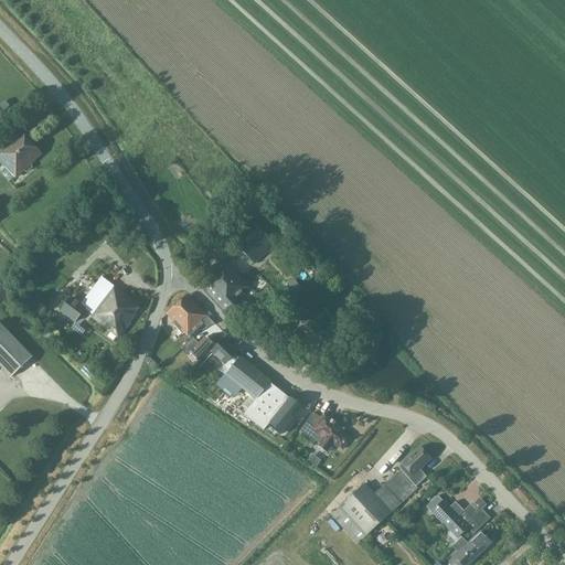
[(24,171),(27,172),(31,168),(30,163),(41,153),(20,131),(0,149),(0,161),(16,179),(24,171)]
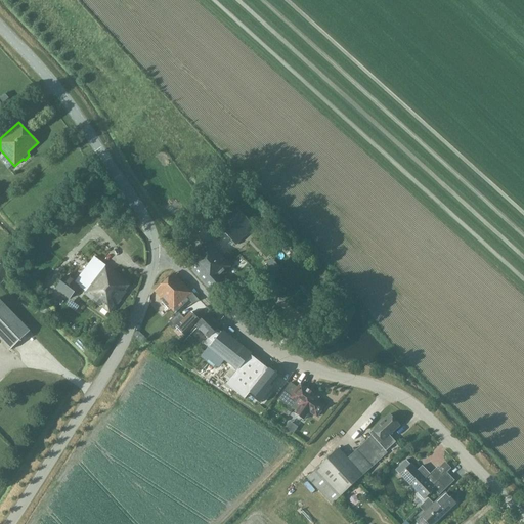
[(235,246),(254,228),(236,210),(218,227),(235,246)]
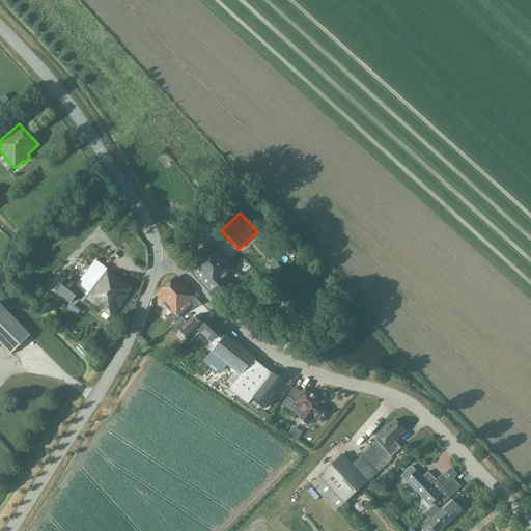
[(186,268),(214,298),(225,286),(222,282),(228,277),(227,275),(233,270),(211,246),(186,268)]
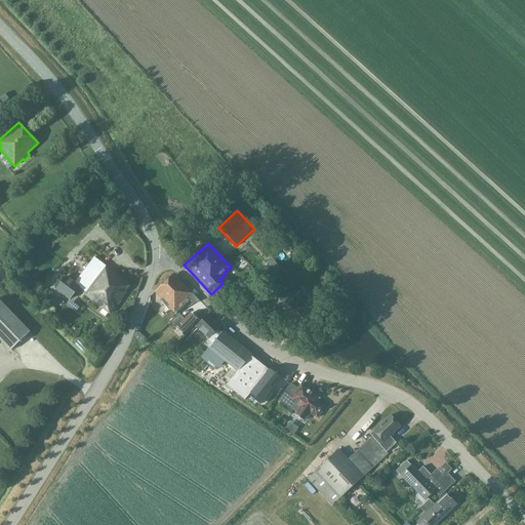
[(129,286),(94,258),(75,283),(66,276),(55,289),(69,299),(78,286),(85,291),(83,294),(110,316),(126,294),(125,292),(129,286)]
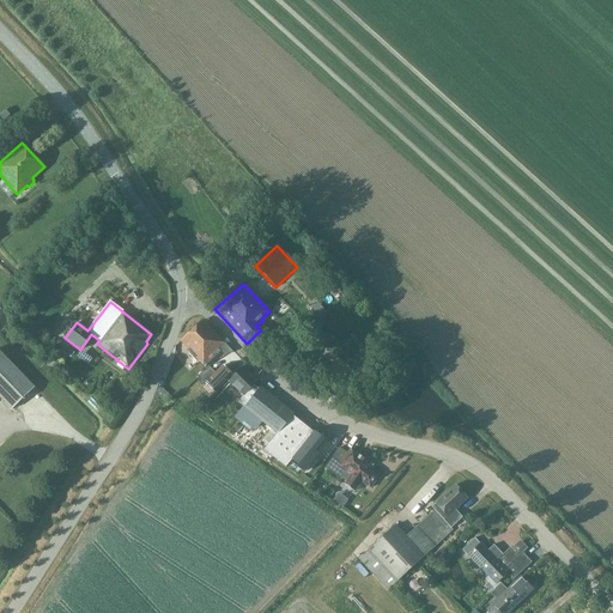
[(218,350),(224,344),(204,321),(181,343),(190,352),(189,354),(193,357),(194,357),(205,368),(220,352),(218,350)]
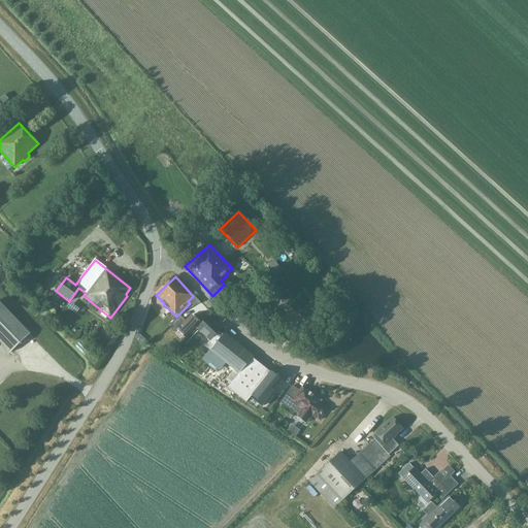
[(74,295),(71,302),(79,306),(83,299),(74,295)]
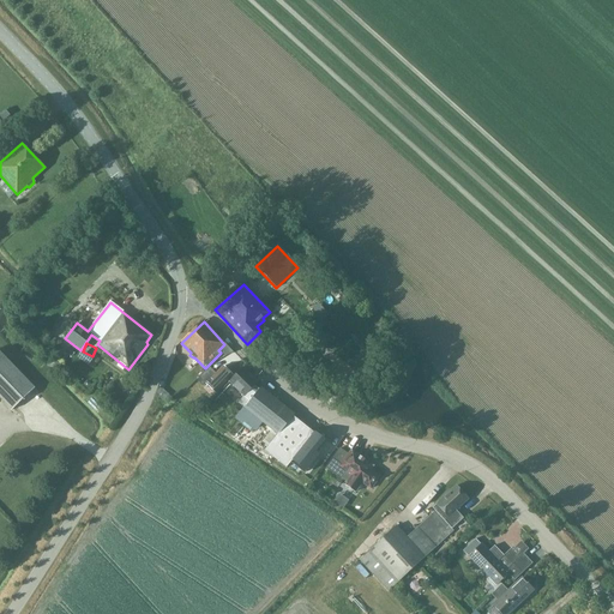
[(0,397),(12,410),(35,389),(0,351),(0,397)]
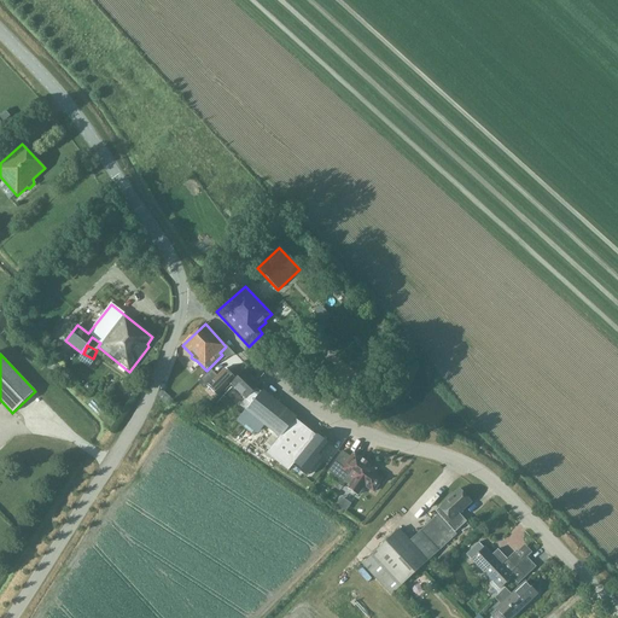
[(200,380),(199,382),(199,384),(204,388),(205,388),(208,386),(216,396),(234,378),(225,368),(217,375),(210,369),(200,379),(200,380)]
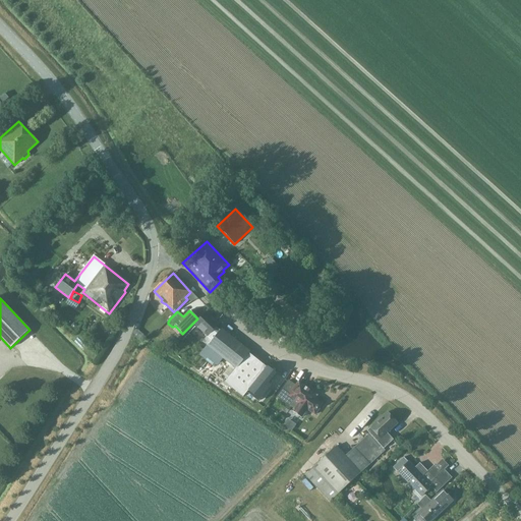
[(198,320),(194,324),(207,336),(201,342),(208,346),(220,332),(220,331),(216,328),(219,325),(206,312),(198,320)]
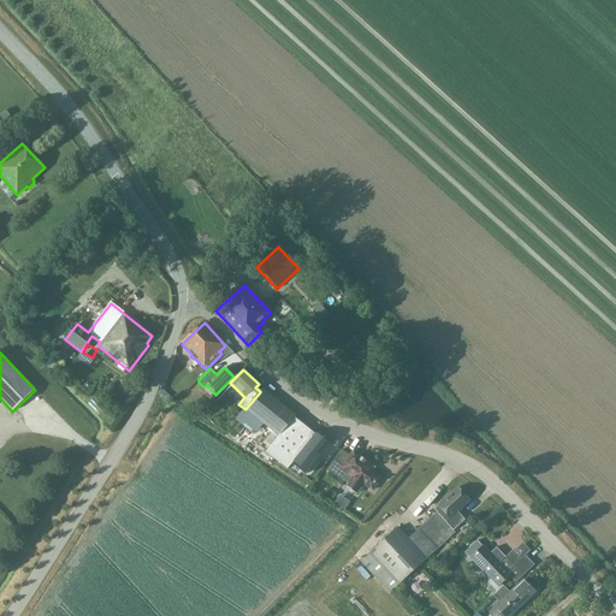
[(260,392),(246,409),(278,436),(294,418),(295,415),(262,389),(260,391),(260,392)]
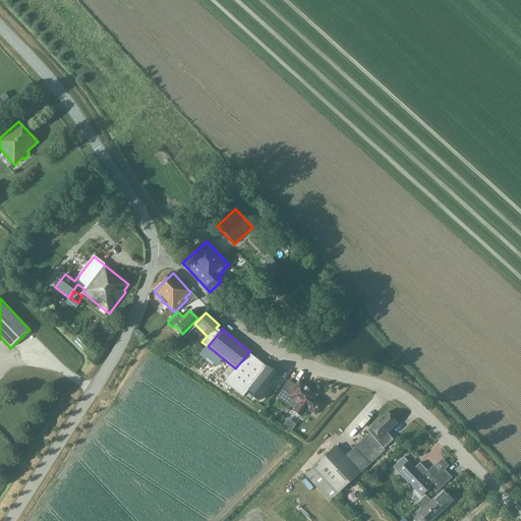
[(44,336),(35,339),(39,347),(47,344),(44,336)]
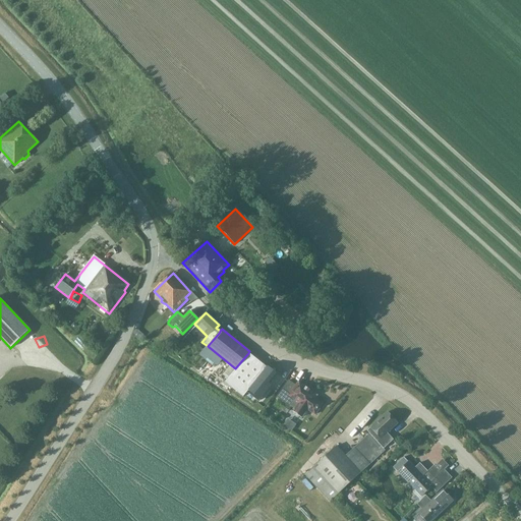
[(235,368),(225,382),(243,397),(248,391),(267,367),(248,353),(235,368)]
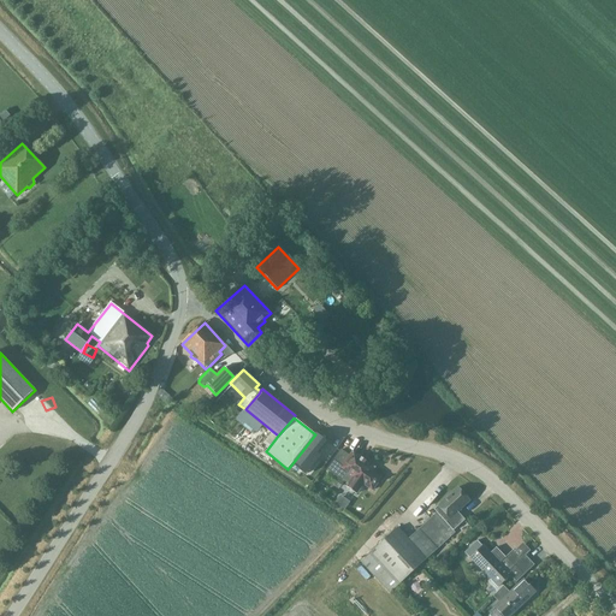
[(249,422),(246,428),(252,433),(256,428),(249,422)]
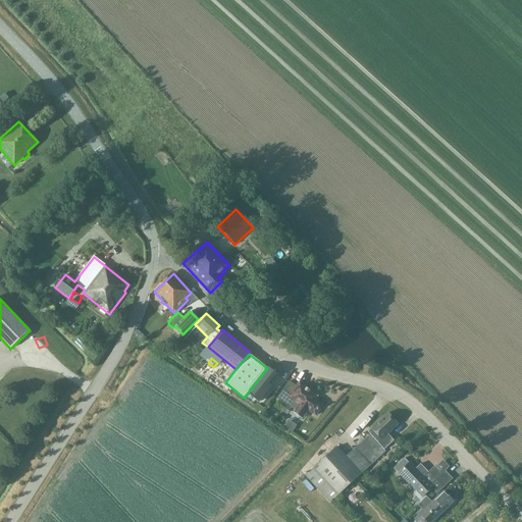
[(267,368),(249,392),(261,401),(272,387),(269,385),(277,375),(267,367),(267,368)]
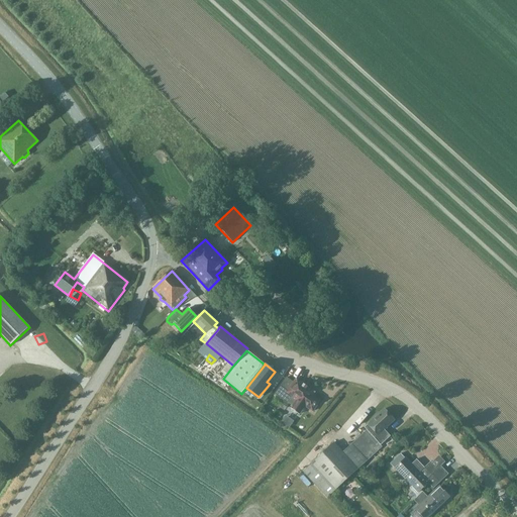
[(293,384),(291,382),(285,379),(274,395),(277,397),(289,405),(292,407),(290,410),(299,415),(304,407),(312,412),(319,402),(311,396),(313,393),(295,381),(293,384)]
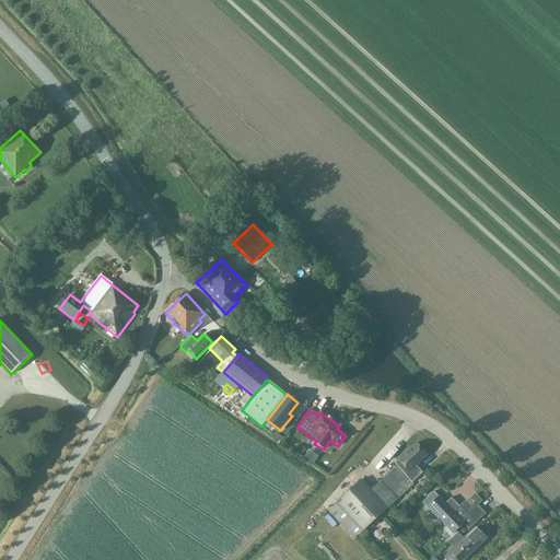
[(416,465),(427,455),(416,443),(398,459),(401,464),(398,467),(396,466),(371,490),(361,479),(327,511),(353,539),(413,485),(411,482),(422,473),(416,465)]
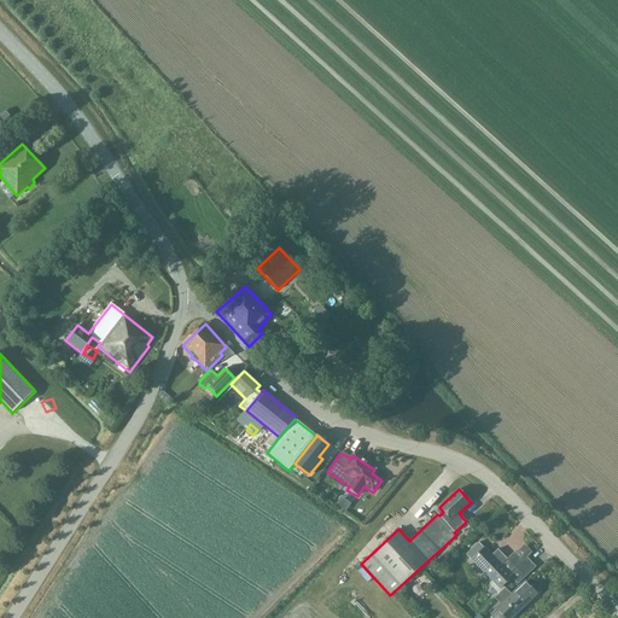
[(484,549),(474,558),(484,569),(482,571),(491,582),(489,584),(499,594),(506,588),(503,586),(512,578),(518,584),(525,577),(517,567),(523,561),(514,554),(506,561),(503,559),(496,551),(490,555),(484,549)]
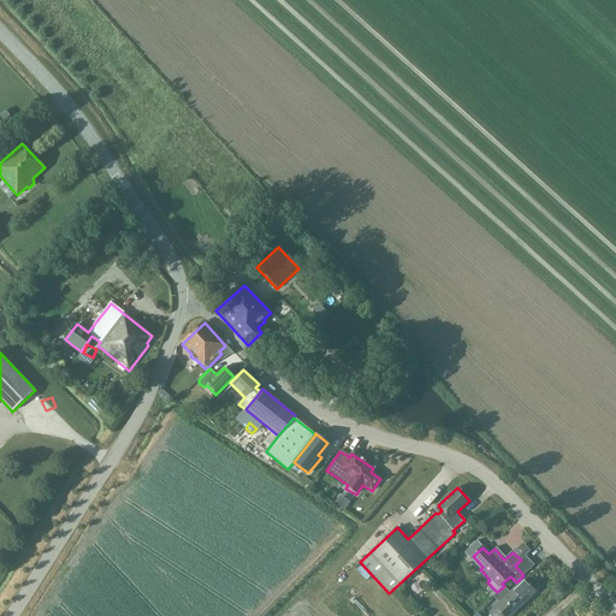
[(521,560),(515,566),(523,575),(534,566),(525,556),(521,560)]
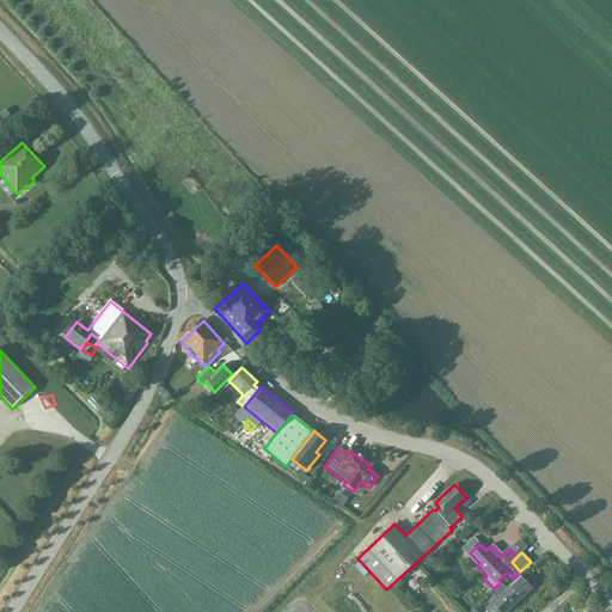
[(418,574),(426,580),(432,571),(424,567),(418,574)]
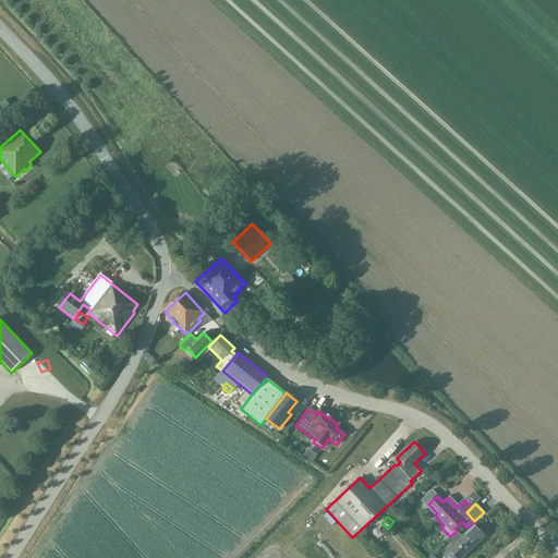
[(462,538),(456,532),(447,541),(452,546),(449,550),(455,557),(462,557),(477,544),(475,542),(482,535),(474,526),(462,538)]
